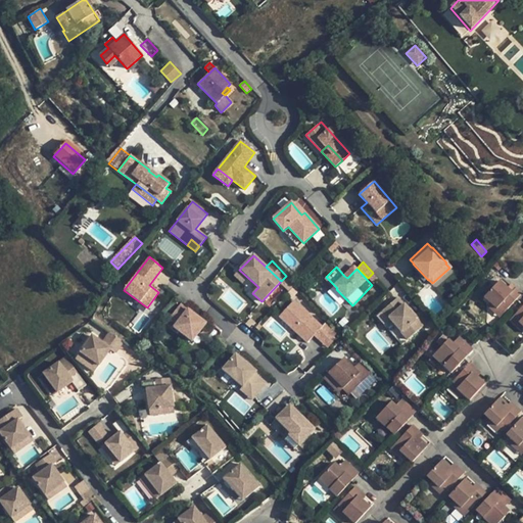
[(347,278),(357,269),(353,267),(344,276),(347,278)]
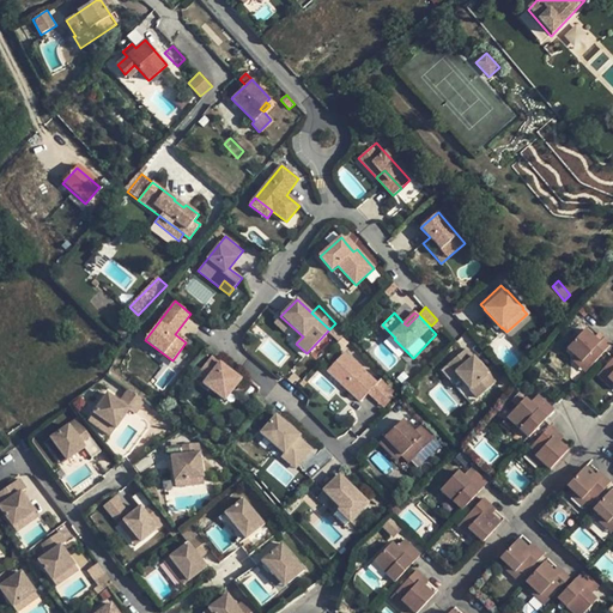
[(123,337),(129,331),(121,322),(115,329),(123,337)]
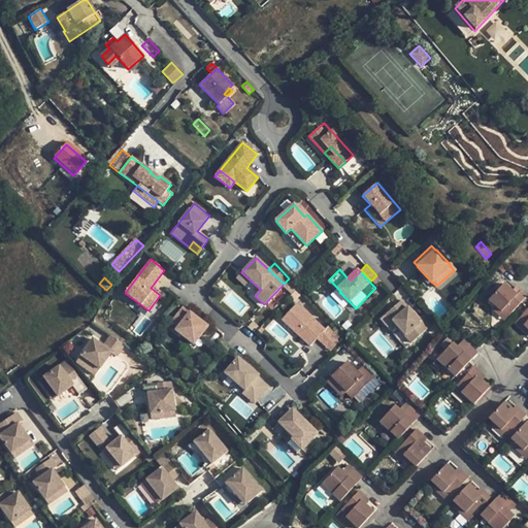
[(251,281),(245,287),(255,296),(261,290),(251,281)]
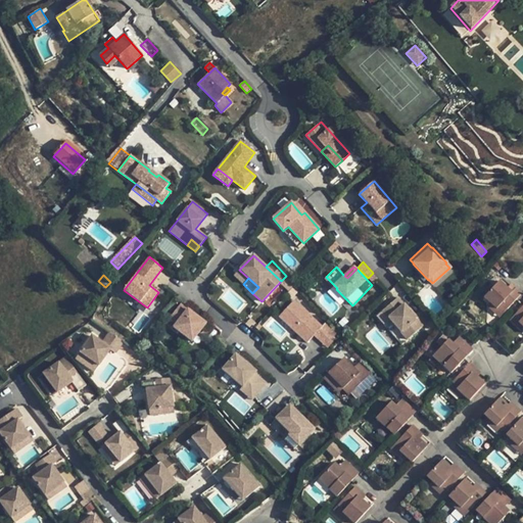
[(507,288),(500,281),(484,297),(489,303),(496,310),(497,307),(504,314),(521,294),(515,289),(512,292),(507,288)]
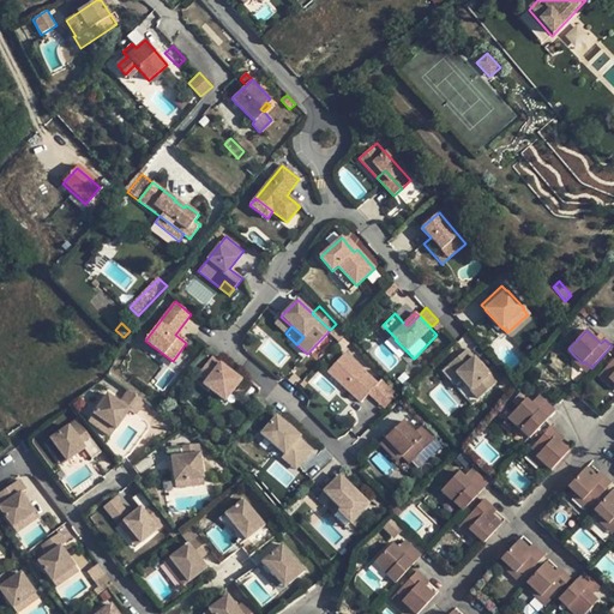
[(486,371),(467,349),(443,371),(471,405),(497,384),(486,371)]
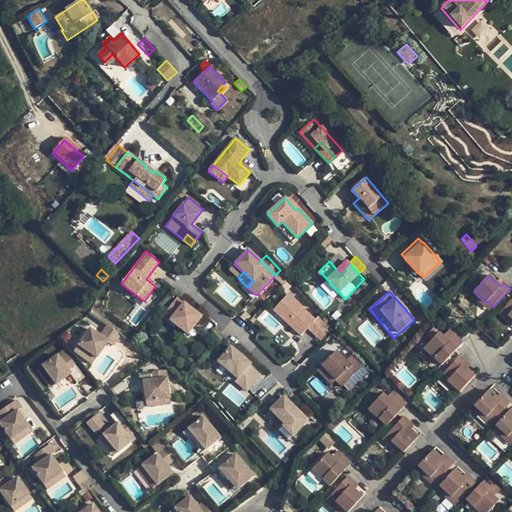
[(273,310),(301,336),(306,330),(315,320),(288,294),(273,310)]
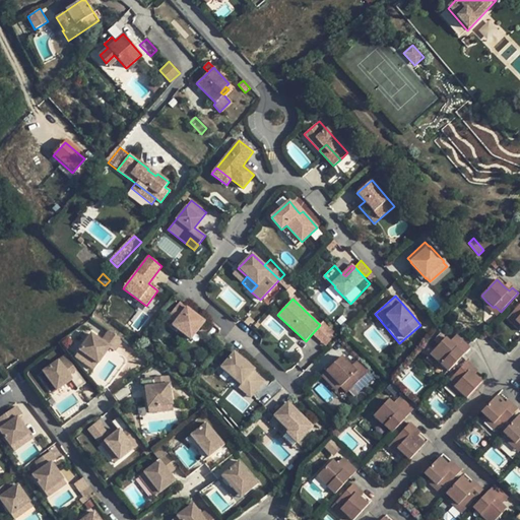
[(486,302),(484,305),(497,316),(501,312),(495,306),(494,308),(486,302)]
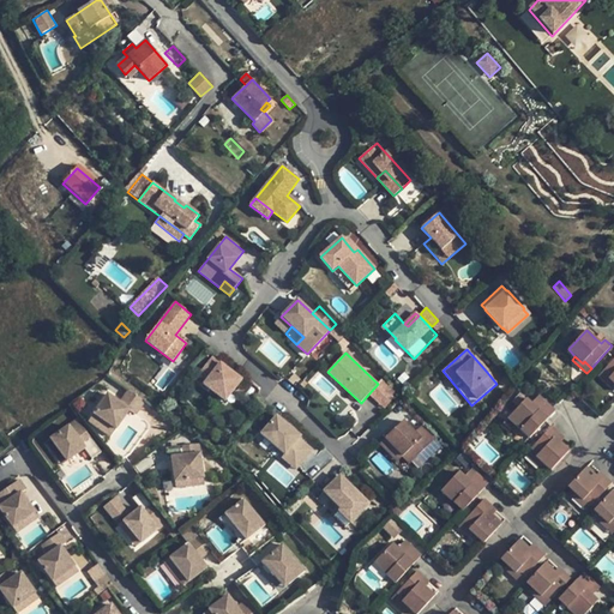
[(241,380),(211,357),(194,379),(224,402),(241,380)]
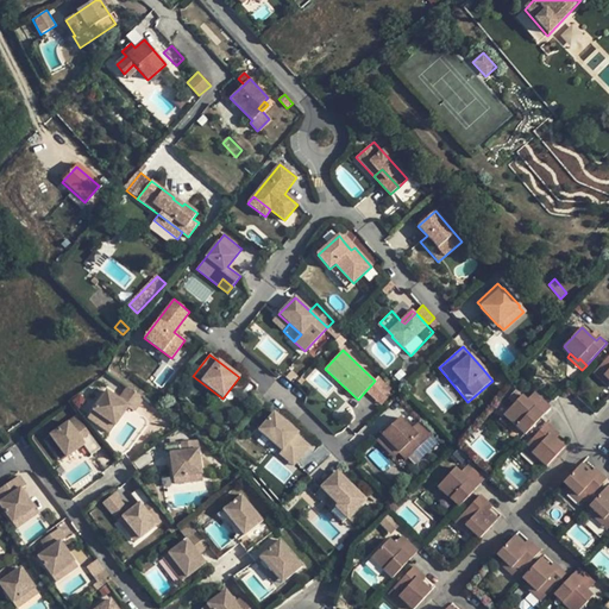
[(482,368),(493,381),(500,374),(489,362),(482,368)]
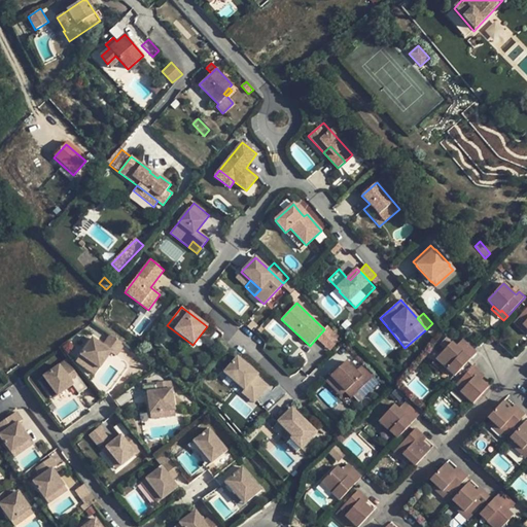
[(524,323),(519,318),(514,322),(526,335),(526,332),(526,328),(523,324),(524,323)]
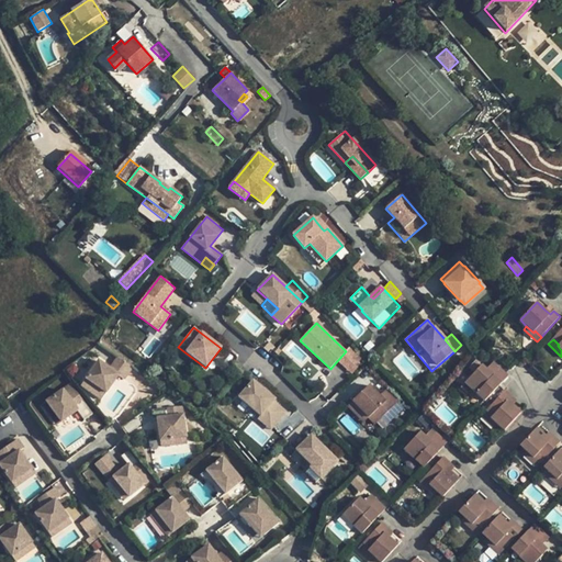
[(346,351),(336,362),(350,375),(363,361),(349,348),(346,351)]
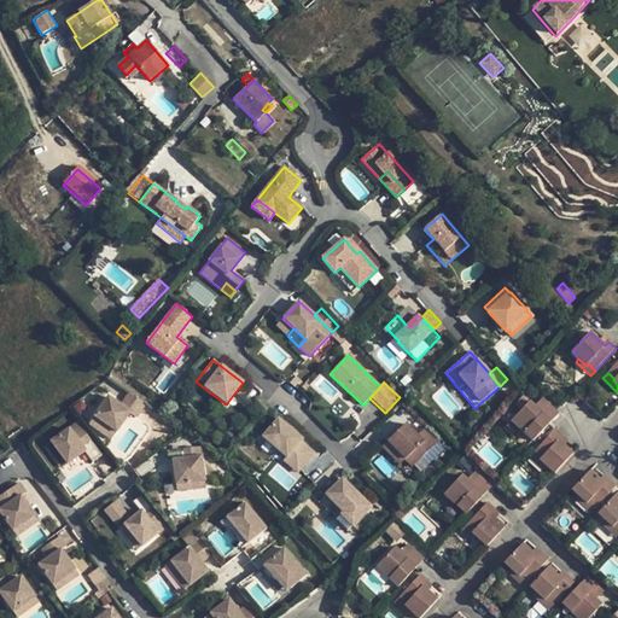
[(145,403),(129,392),(121,406),(108,397),(94,418),(117,432),(130,413),(136,417),(145,403)]
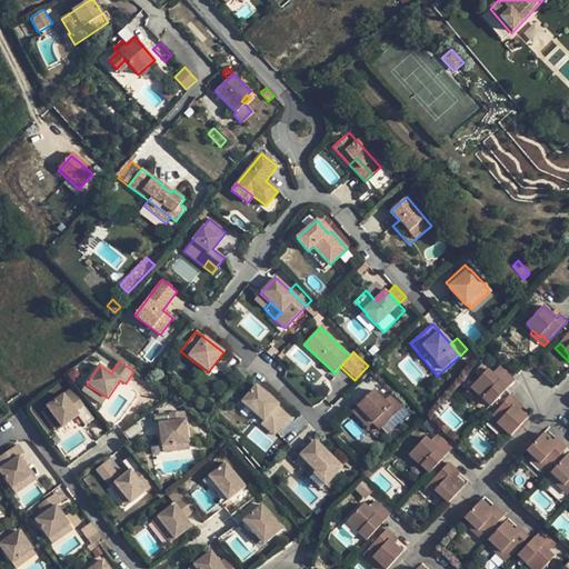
[(487,370),(471,388),(491,406),(515,381),(503,370),(499,376),(495,371),(492,375),(487,370)]
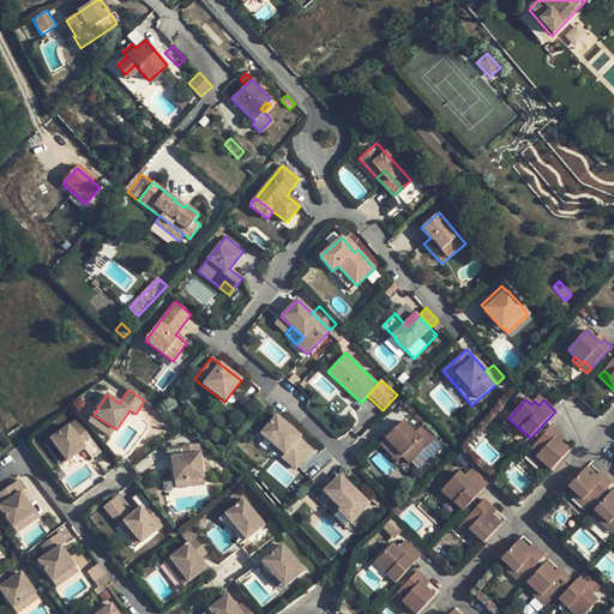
[(110,438),(116,429),(94,415),(89,422),(110,438)]
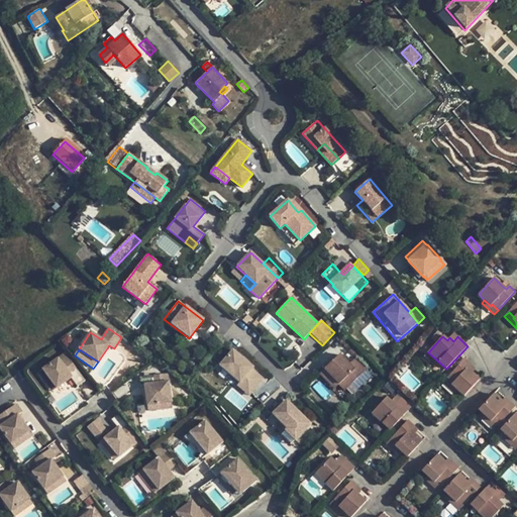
[(251,370),(253,368),(232,350),(219,366),(239,383),(241,381),(253,391),(264,379),(251,370)]
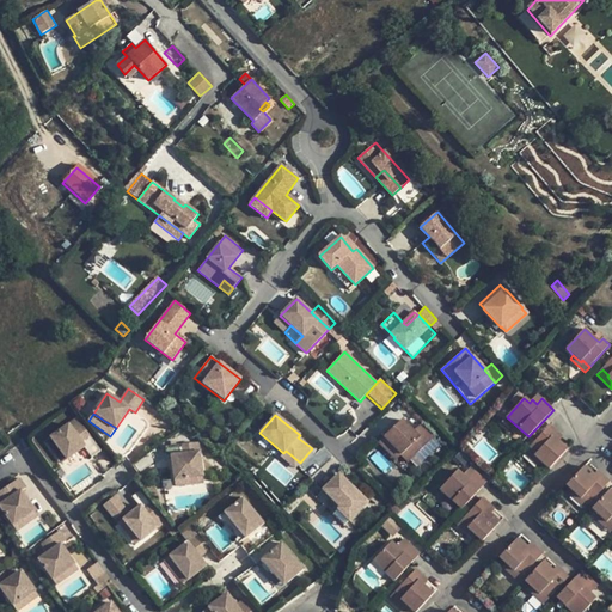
[(92,458),(101,451),(77,418),(50,438),(66,460),(84,447),(92,458)]
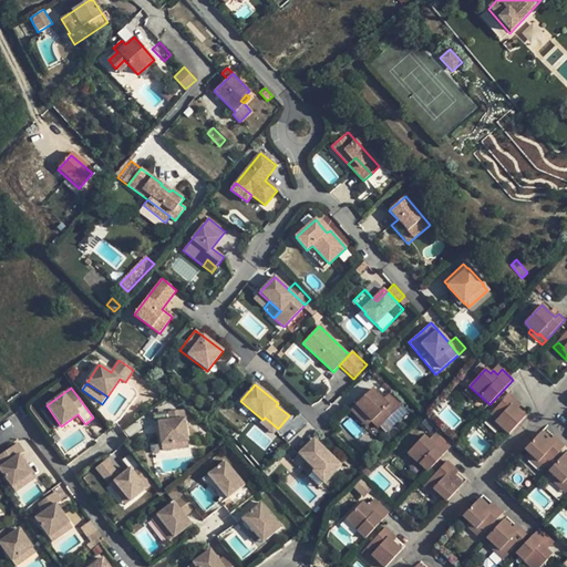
[(383,400),(372,389),(356,405),(371,421),(379,429),(395,412),(383,400)]
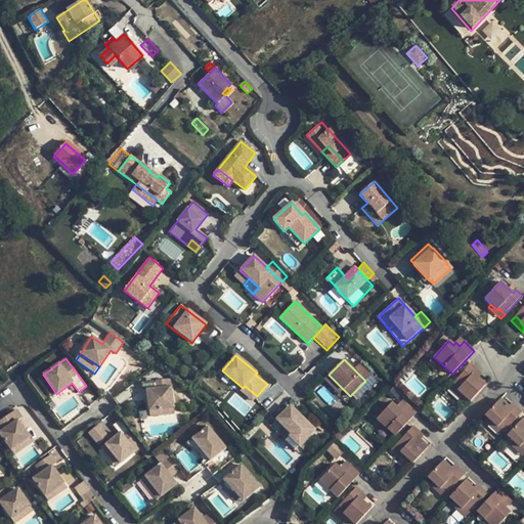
[(372,375),(360,363),(354,369),(365,381),(372,375)]
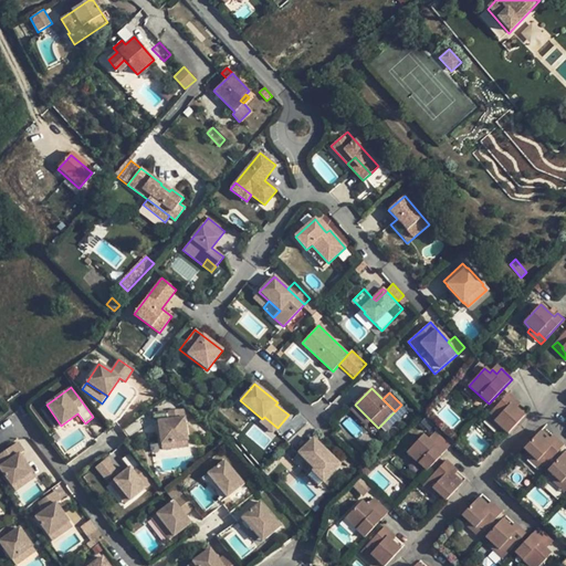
[(509,394),(490,413),(496,420),(494,421),(501,428),(507,435),(525,416),(516,408),(511,404),(515,400),(509,394)]
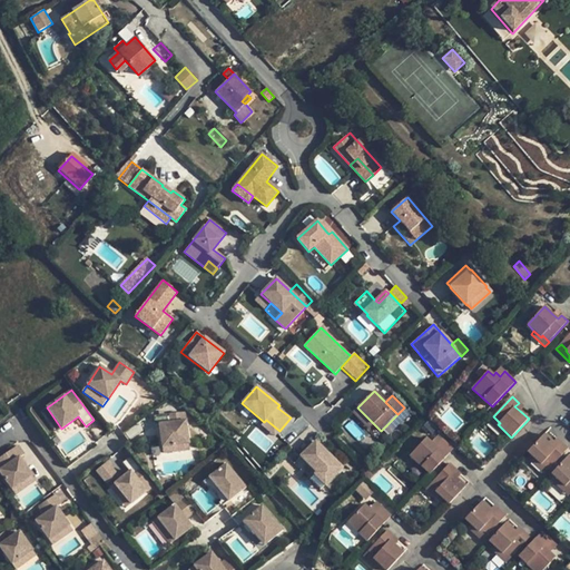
[(58,432),(61,429),(47,408),(42,411),(58,432)]
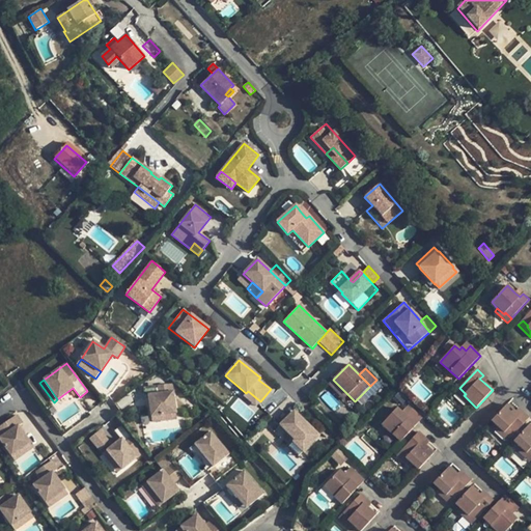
[(329,384),(343,398),(347,394),(333,380),(329,384)]
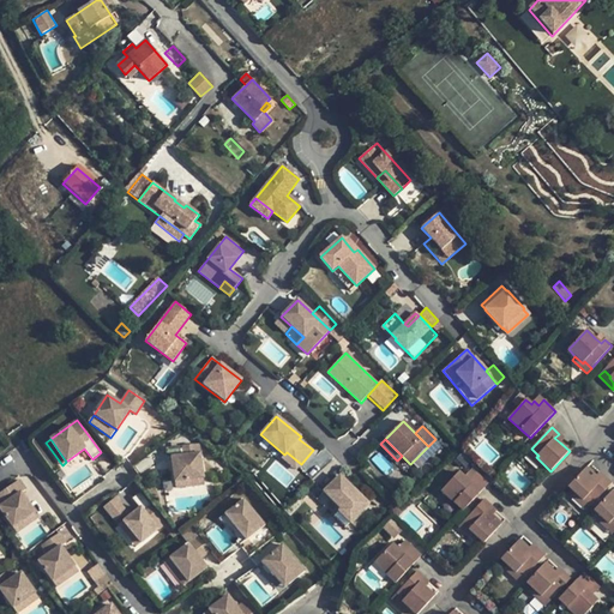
[(198,444),(166,449),(167,458),(172,457),(175,482),(203,477),(198,444)]
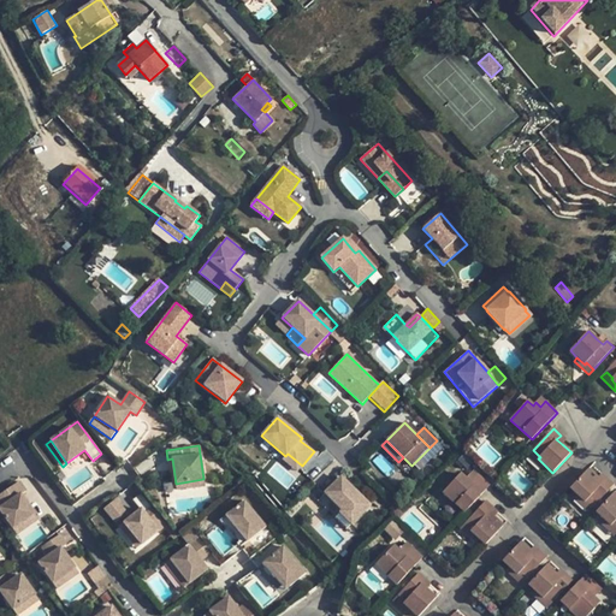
[(540,457),(533,450),(528,456),(543,469),(545,466),(538,458),(540,457)]
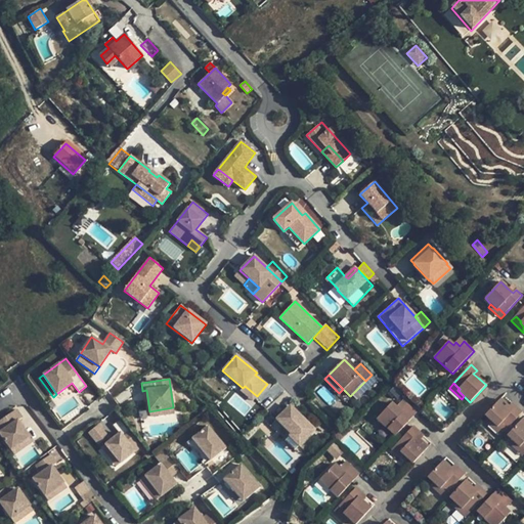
[(257,396),(245,386),(243,388),(241,391),(253,401),(257,396)]
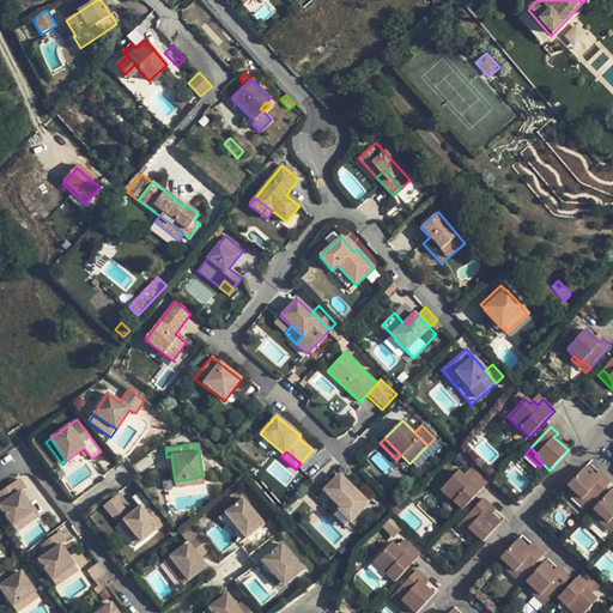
[(586,467),(568,486),(574,492),(582,499),(584,498),(590,504),(611,483),(604,475),(599,480),(594,475),(586,467)]
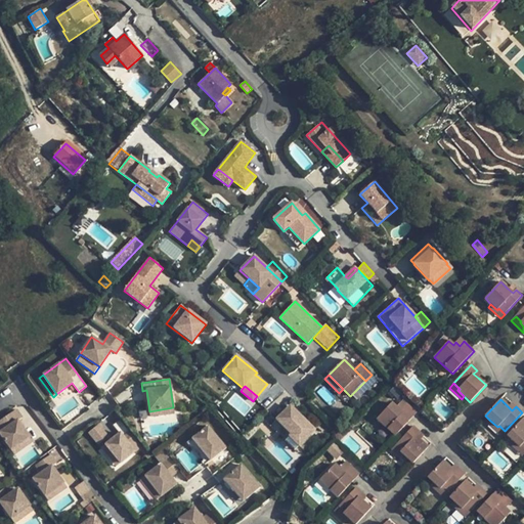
[(392,402),(377,420),(388,429),(395,436),(417,412),(406,403),(402,407),(398,404),(396,406),(392,402)]
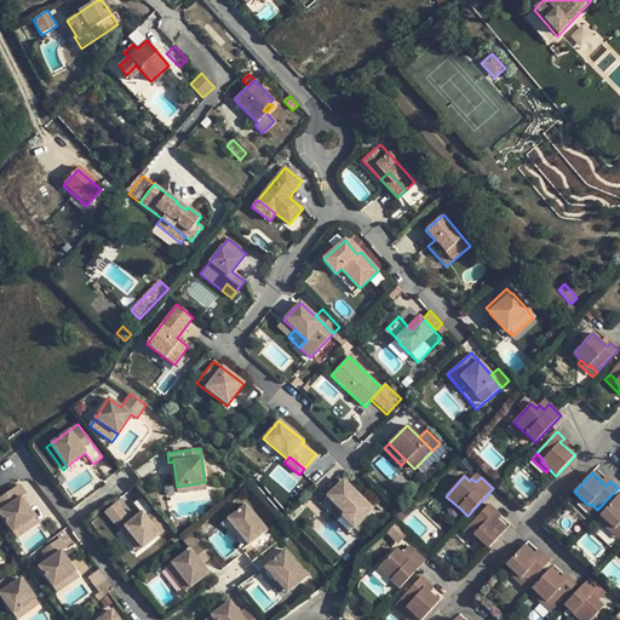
[(372,510),(343,481),(320,504),(339,523),(344,518),(354,528),(372,510)]
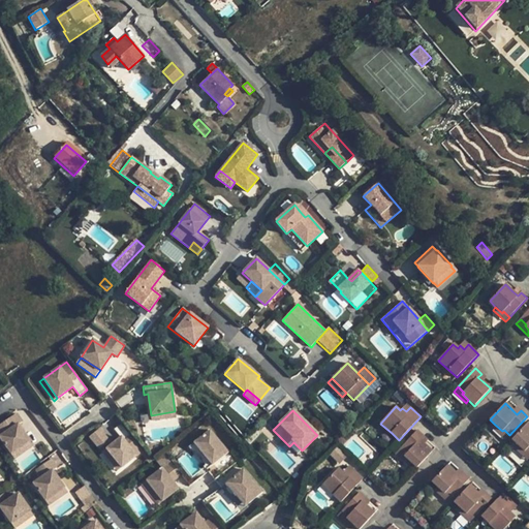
[(175,411),(151,415),(151,421),(176,417),(175,411)]
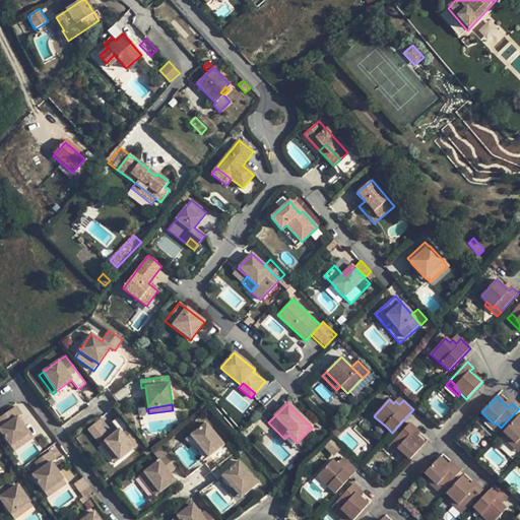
[(22,414),(16,406),(0,417),(0,432),(11,447),(29,434),(18,417),(22,414)]
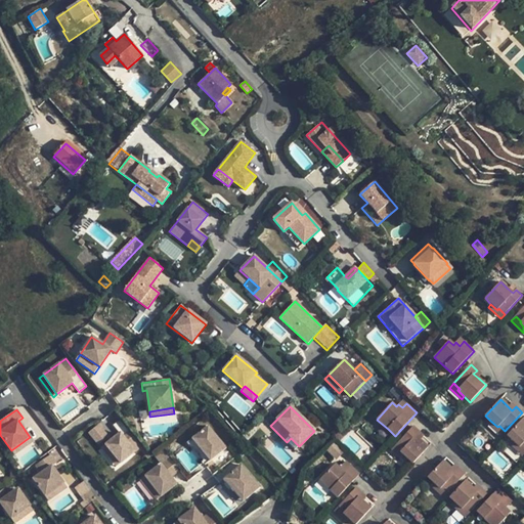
[(141,446),(120,420),(113,425),(120,434),(105,445),(120,464),(141,446)]
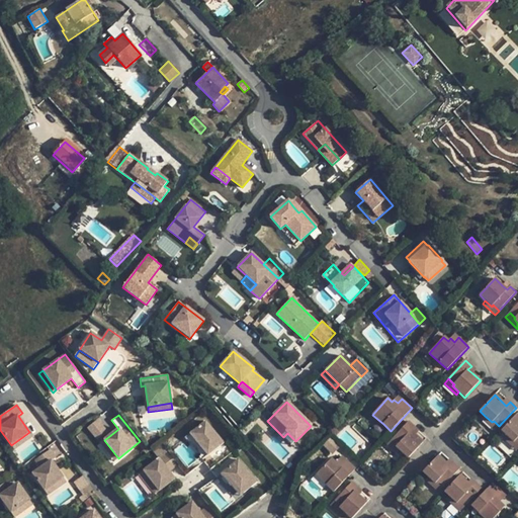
[(383,424),(372,415),(368,418),(379,428),(383,424)]
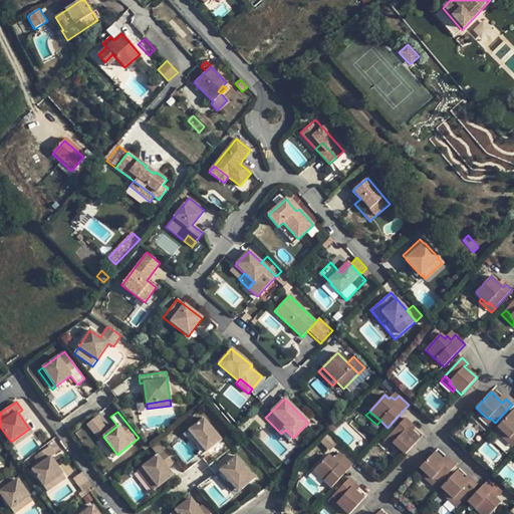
[(503,433),(510,439),(511,438),(513,440),(513,413),(512,412),(497,428),(503,433)]
